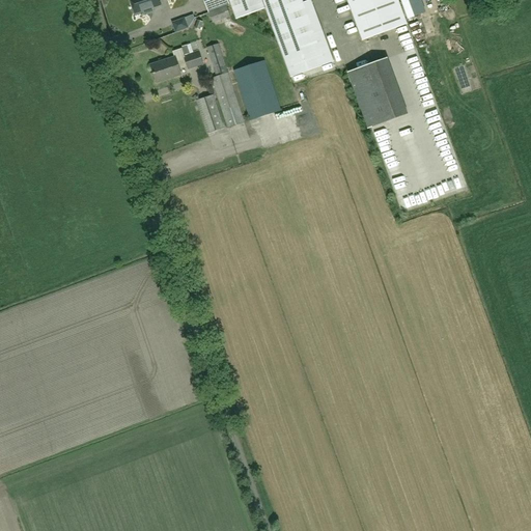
[(161,5),(159,0),(131,0),(136,14),(144,10),(145,14),(152,10),(151,8),(161,5)]
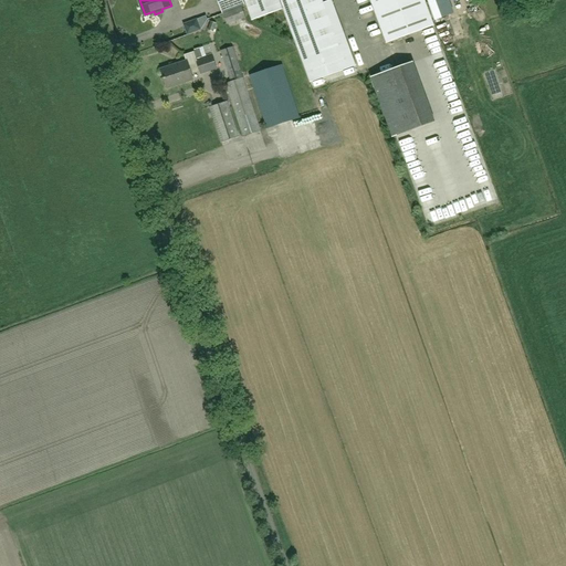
[(217,0),(222,13),(243,6),(241,0),(217,0)]
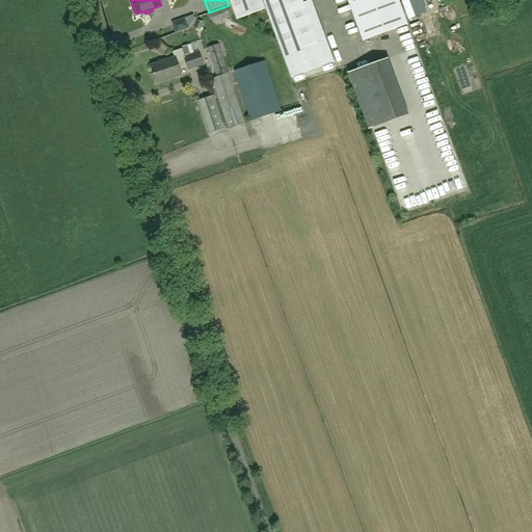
[(291,77),(335,61),(311,0),(303,3),(302,0),(229,0),(237,20),(266,8),(291,77)]
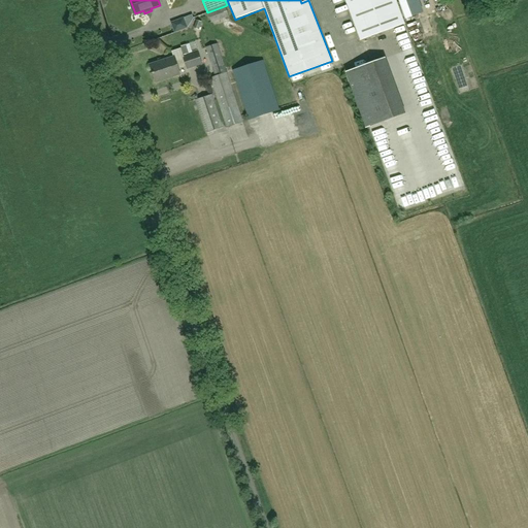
[(319,0),(317,0),(314,1),(320,15),(325,12),(319,0)]
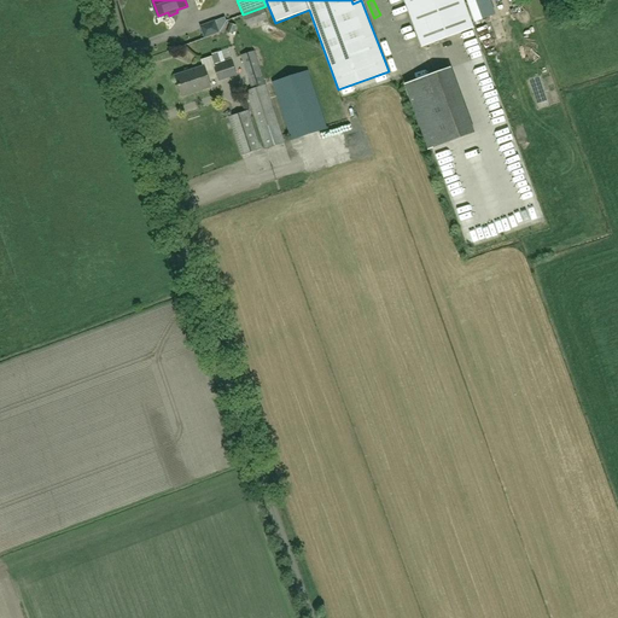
[(462,0),(403,0),(421,46),(473,27),(462,0)]
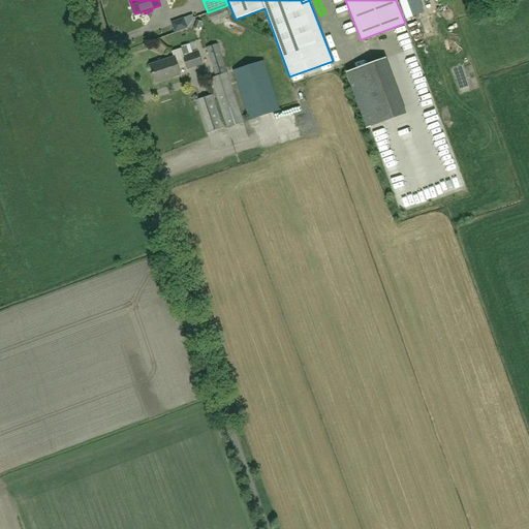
[(212,23),(229,16),(226,6),(209,12),(212,23)]
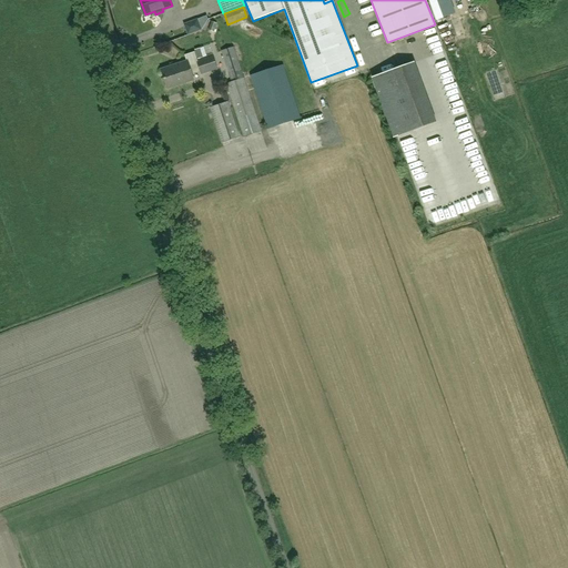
[(427,33),(432,54),(444,52),(440,31),(427,33)]
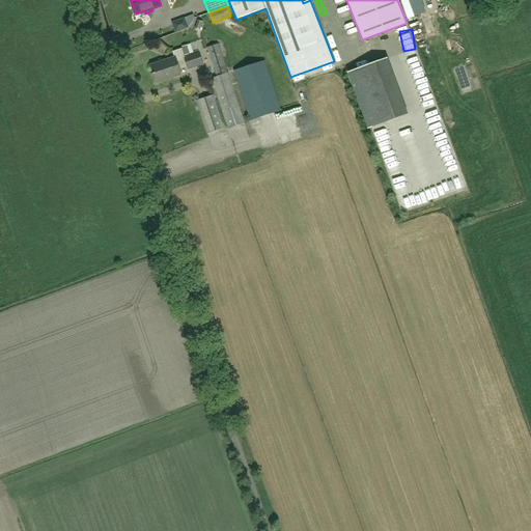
[(330,36),(333,48),(339,46),(336,35),(330,36)]
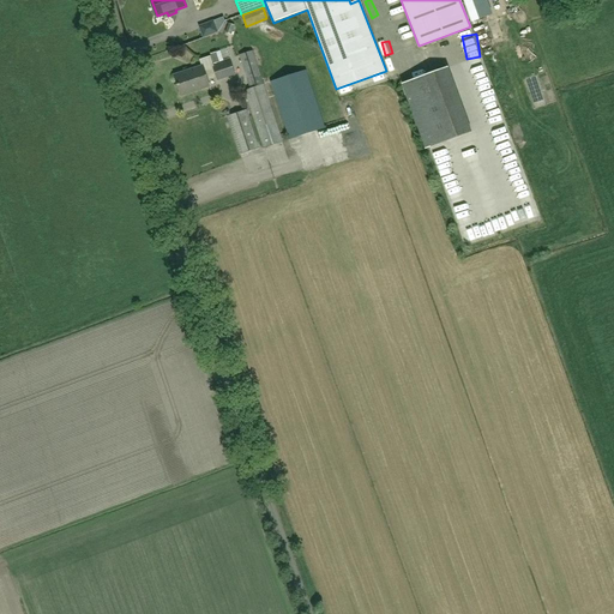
[(456,65),(465,61),(459,47),(449,52),(456,65)]
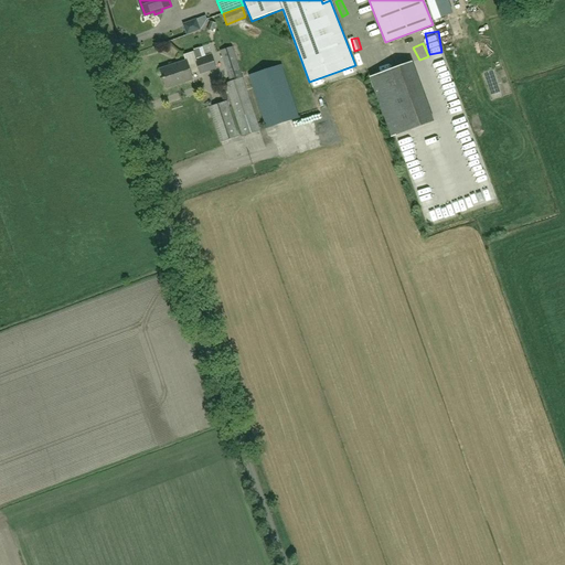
[(393,48),(395,55),(404,52),(402,44),(393,48)]
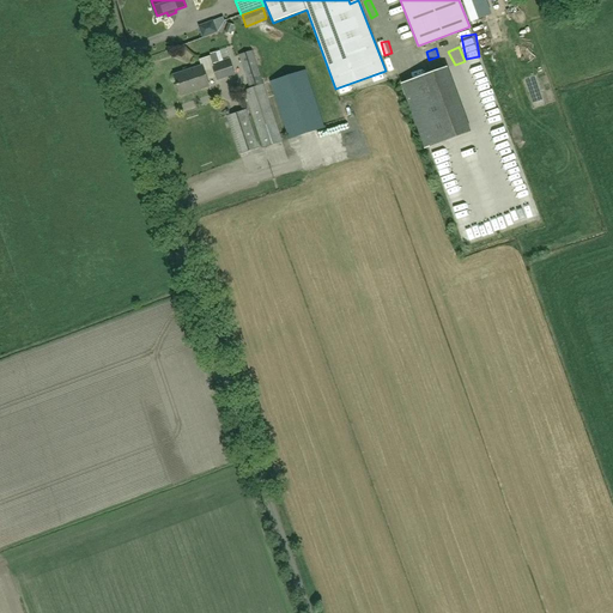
[(281,143),(252,52),(238,55),(250,89),(244,91),(263,149),(281,143)]
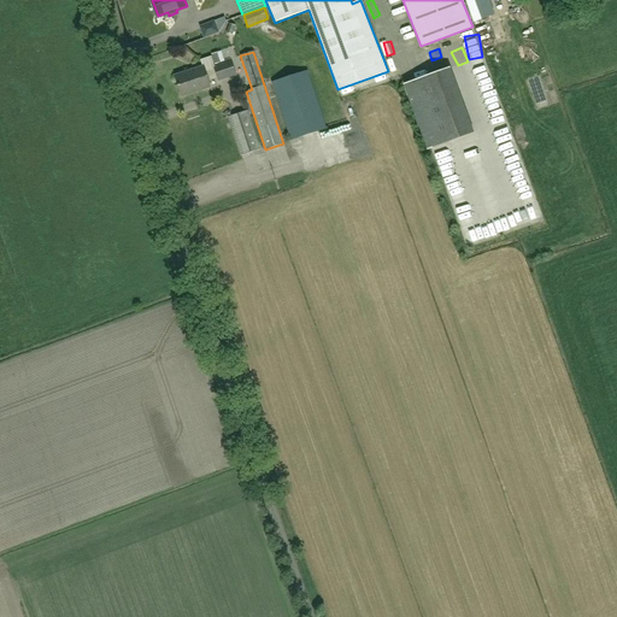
[(413,57),(417,65),(428,62),(425,53),(413,57)]
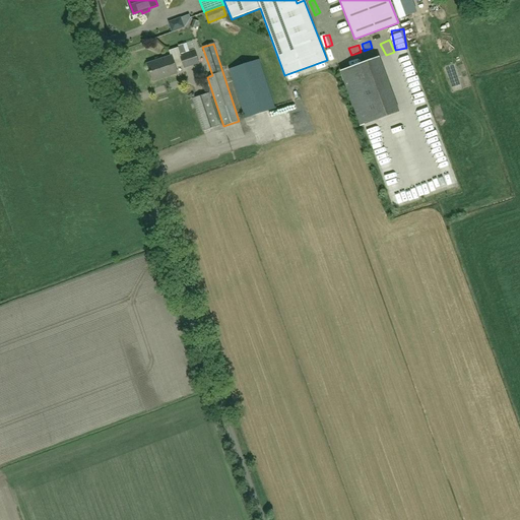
[(180,58),(174,60),(173,56),(147,64),(153,80),(178,73),(177,69),(183,66),(183,67),(198,62),(194,52),(180,56),(180,58)]
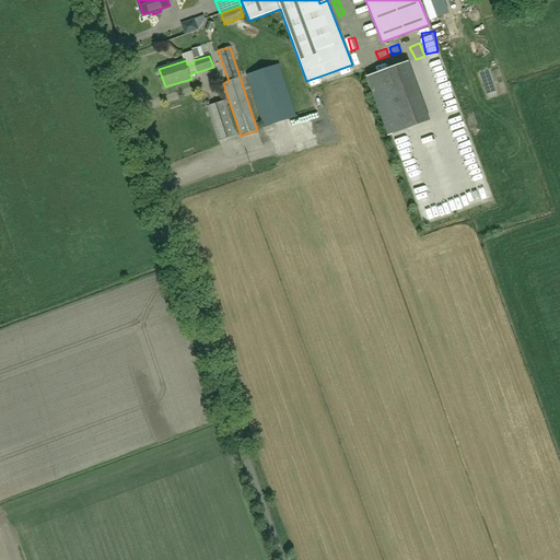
[(368,76),(388,136),(430,120),(409,61),(368,76)]
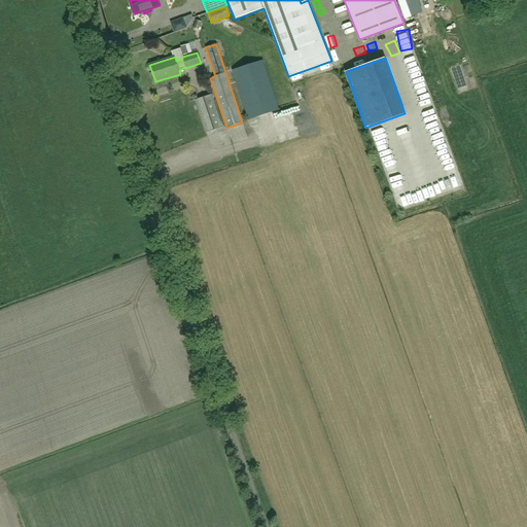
[(262,61),(233,70),(249,119),(278,109),(262,61)]
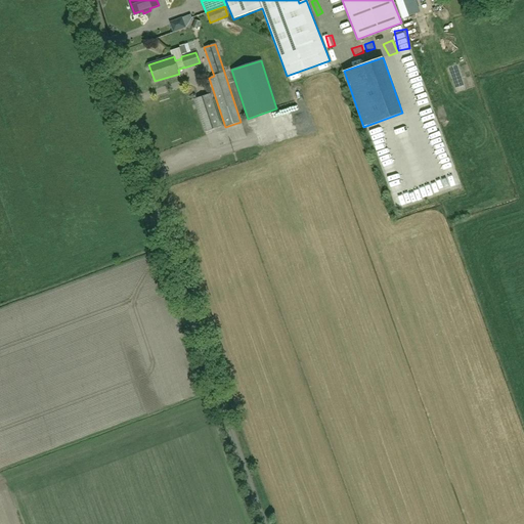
[(209,94),(193,100),(204,132),(220,127),(209,94)]
